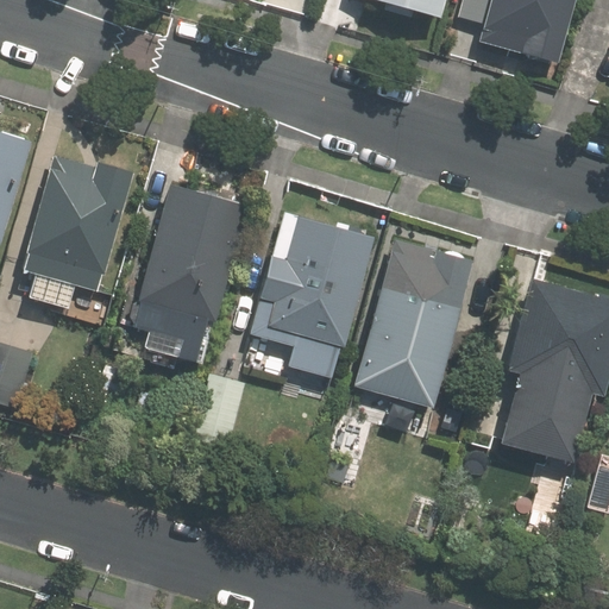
[(377,0),(435,16),(439,0),(377,0)]
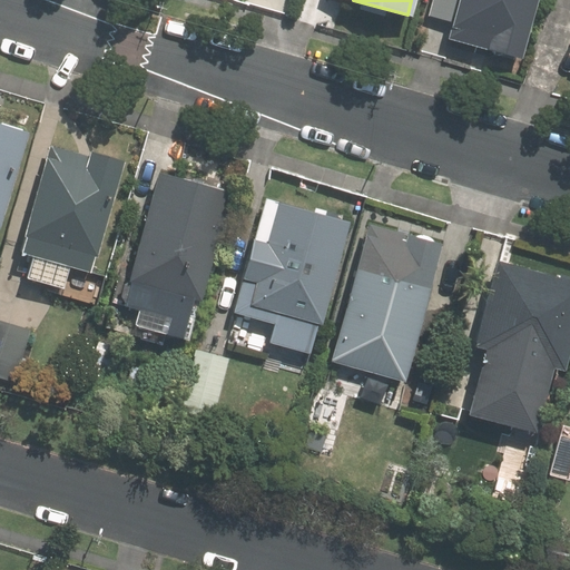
[(430,0),(426,13),(449,20),(444,38),(517,58),(533,0),(430,0)]
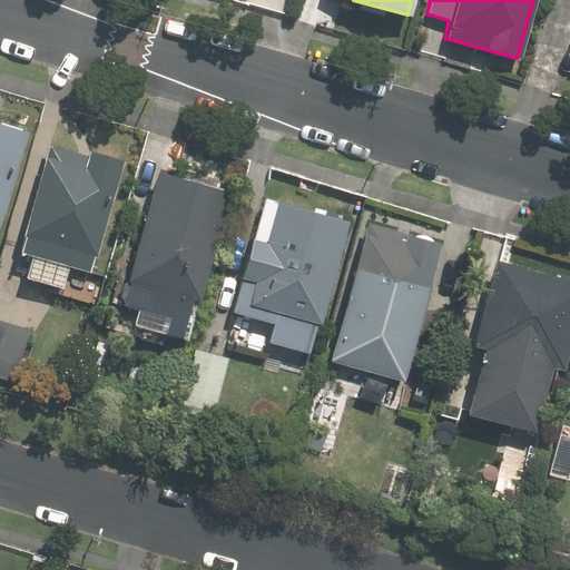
[(0,217),(28,130),(0,121),(0,217)]
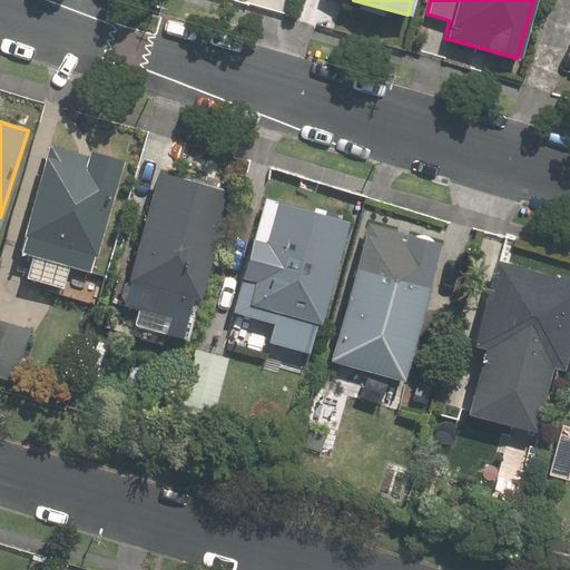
[(88,154),(49,143),(19,251),(90,271),(121,159),(89,150),(88,154)]
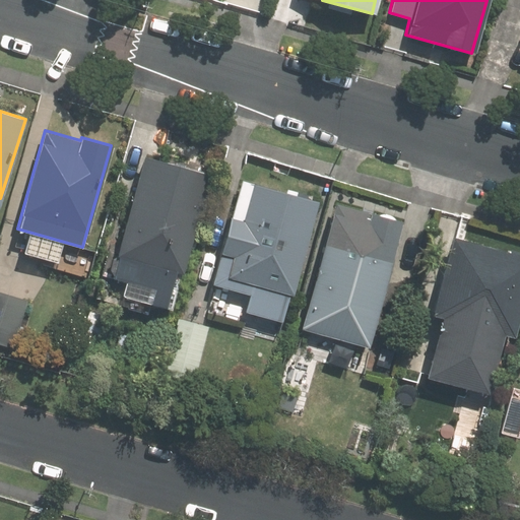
[(143,157),(112,278),(124,281),(120,296),(165,308),(174,272),(182,274),(207,174),(143,157)]
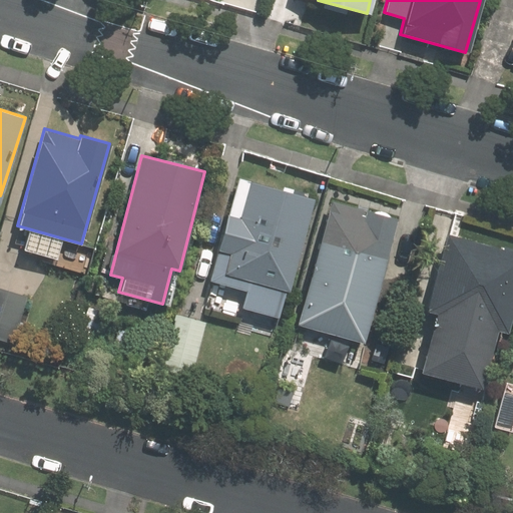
[(236,175),(209,281),(235,288),(228,313),(280,326),(314,195),(236,175)]
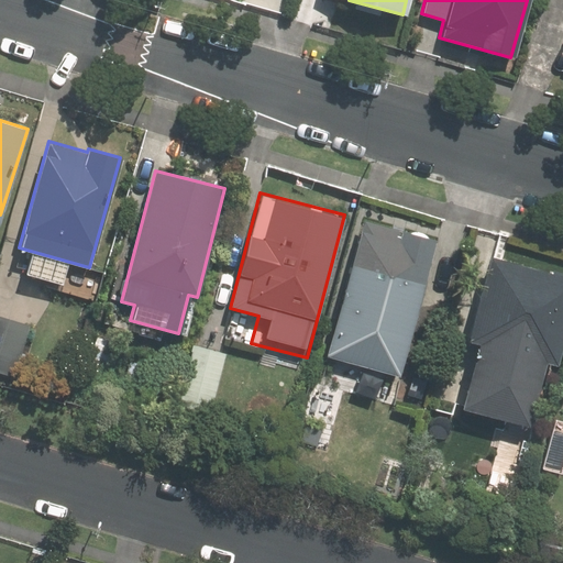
[(431,239),(361,219),(338,298),(343,300),(326,360),(392,378),(431,239)]
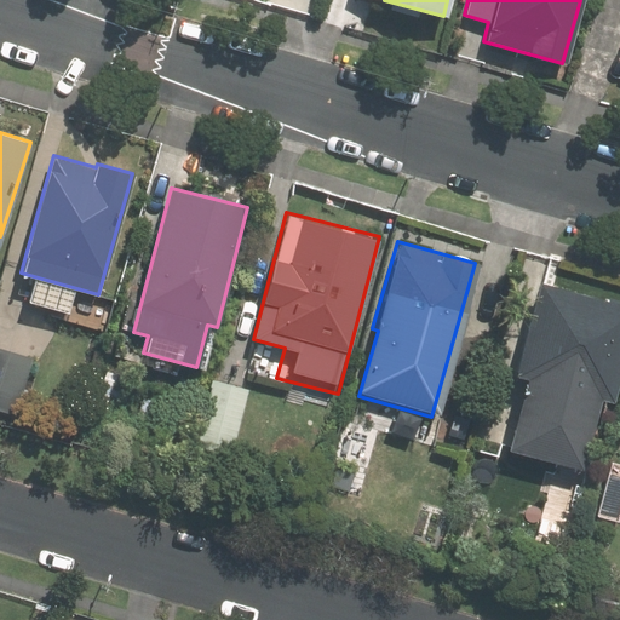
[(619,373),(619,303),(537,281),(511,374),(534,380),(516,447),(581,464),(598,400),(612,403),(619,373)]
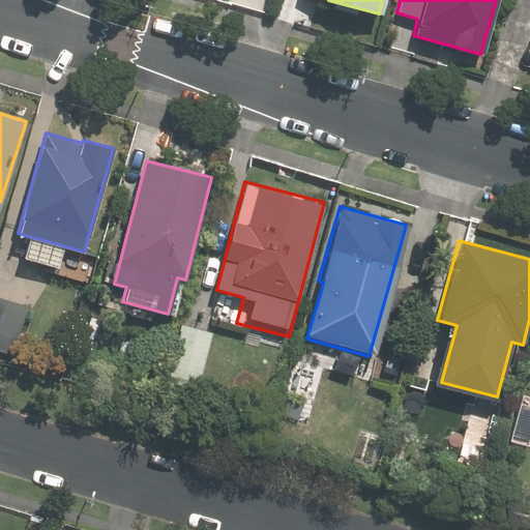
[(27,303),(0,295),(0,350),(11,354),(27,303)]
